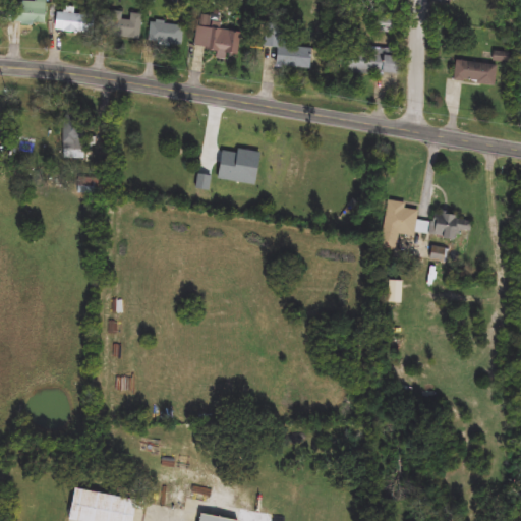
[(13,0),(47,0),(47,24),(13,24),(13,0)]
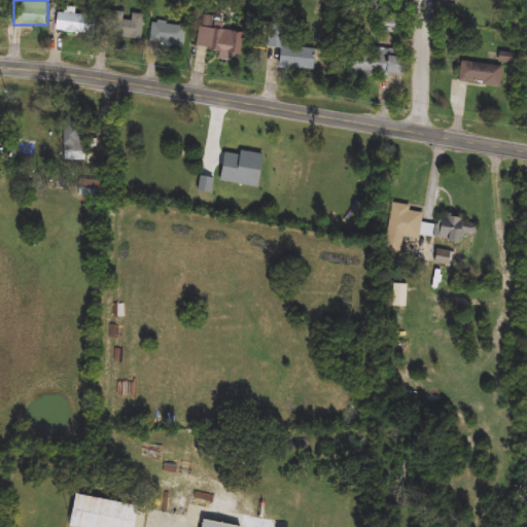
[(58,32),(58,14),(91,14),(90,33),(58,32)]
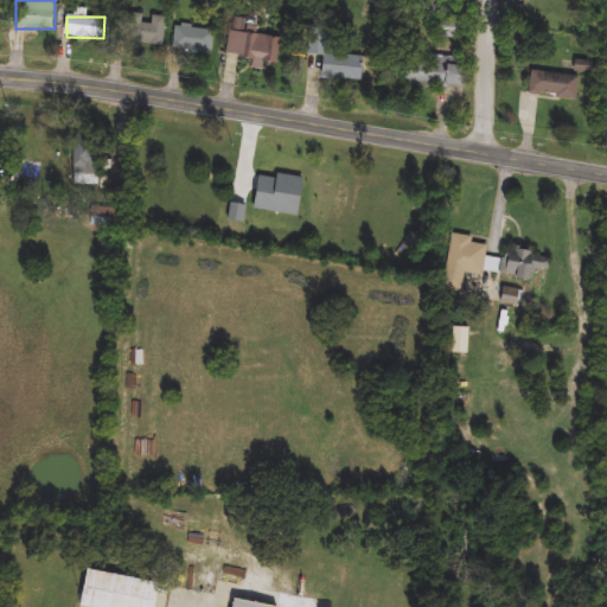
[(160,43),(138,44),(136,21),(159,20),(160,43)]
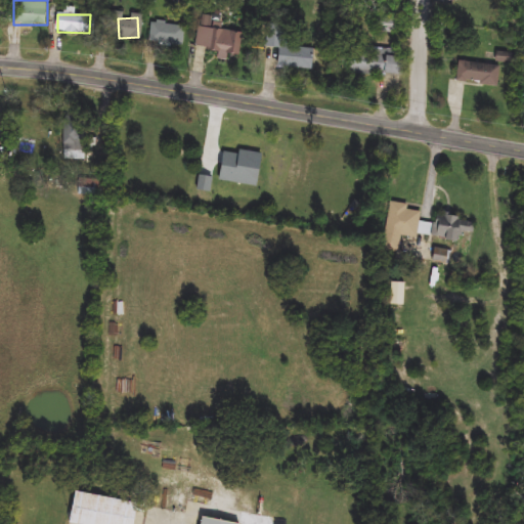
[(184,25),(184,45),(150,45),(150,25),(184,25)]
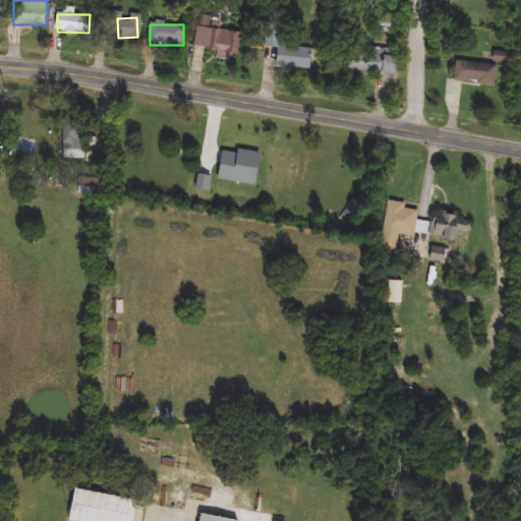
[(311,69),(277,67),(279,48),(265,47),(267,25),(288,26),(287,47),(312,49),(311,69)]
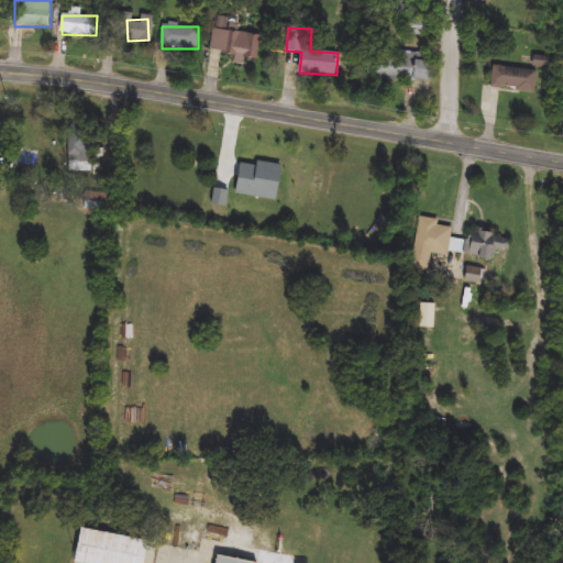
[(262,36),(257,61),(244,58),(210,53),(214,29),(262,36)]
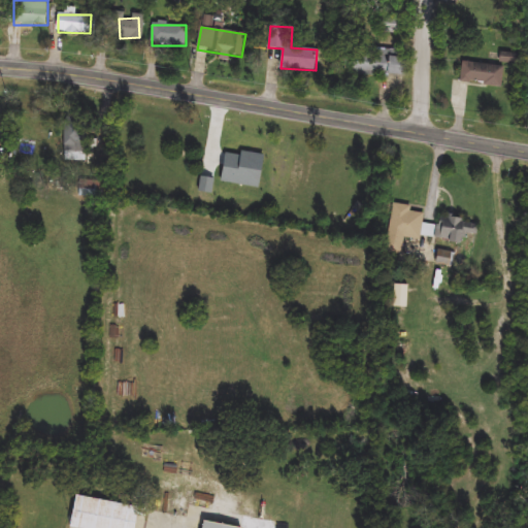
[(352,74),(353,48),(406,50),(406,75),(352,74)]
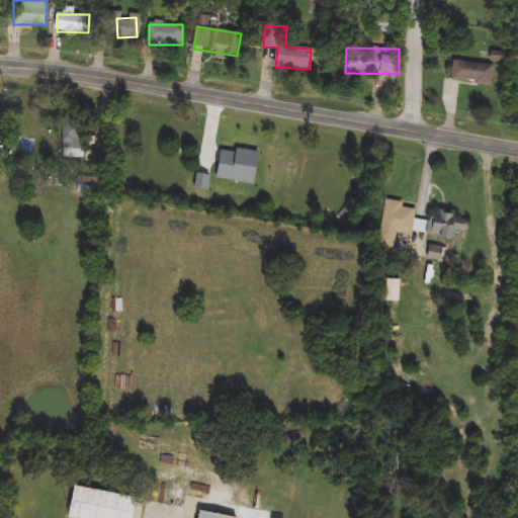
[(492,62),(493,51),(509,52),(508,63),(492,62)]
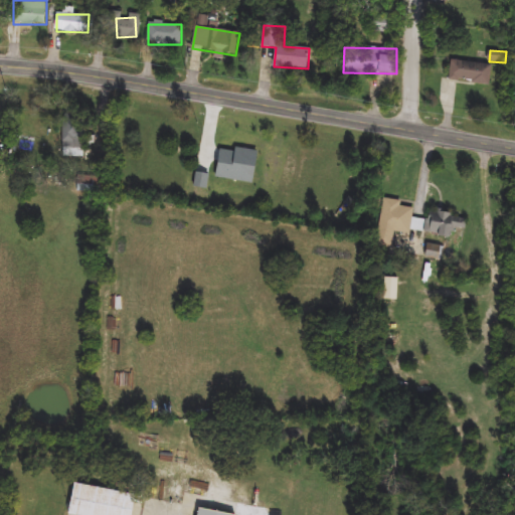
[(449,79),(452,60),(493,65),(490,86),(449,79)]
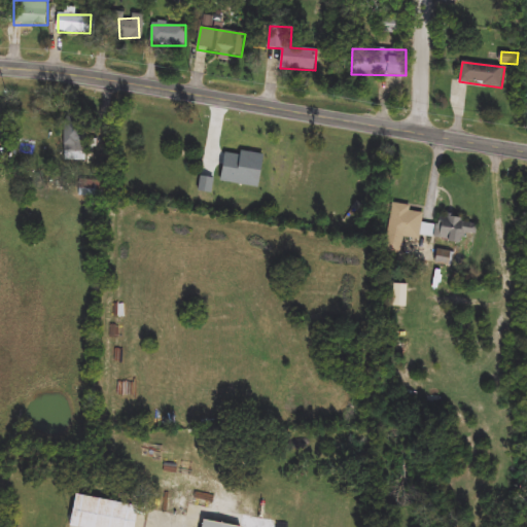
[(86,128),(86,150),(71,150),(71,128),(86,128)]
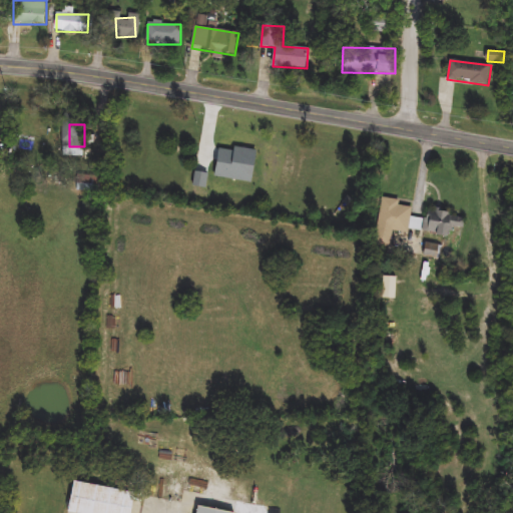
[(450,238),(394,228),(391,249),(374,246),(383,197),(401,201),(400,205),(413,207),(412,217),(427,219),(429,210),(465,216),(463,228),(452,226),(450,238)]
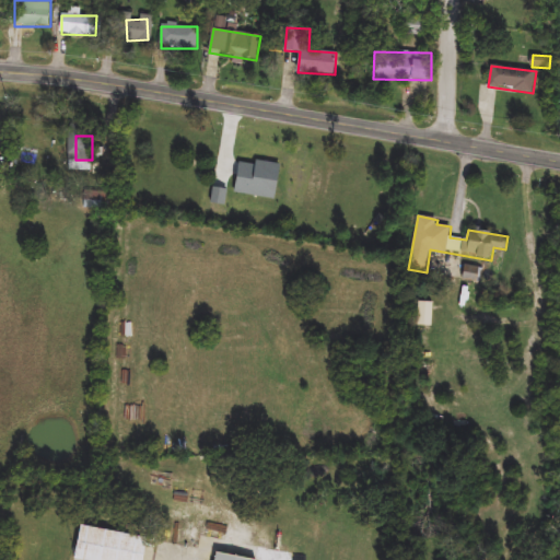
[(146,559),(78,559),(78,532),(146,533),(146,559)]
